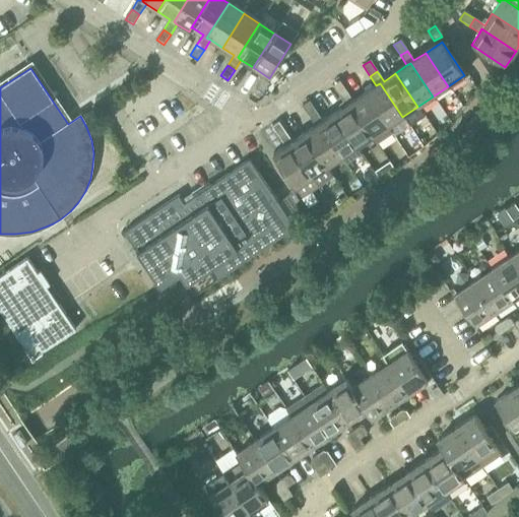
[(255,89),(262,94),(269,83),(262,79),(255,89)]
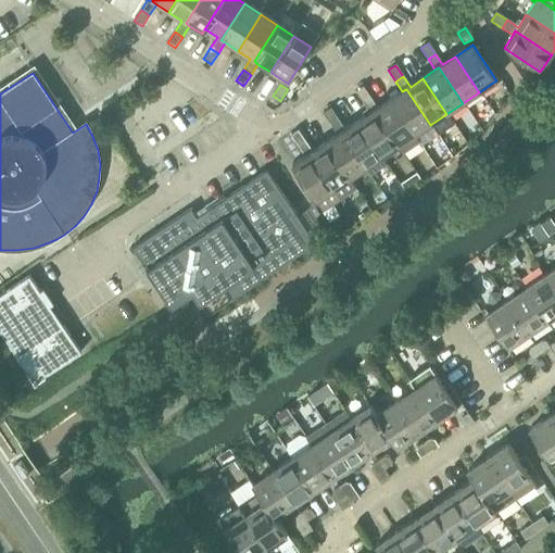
[(362,103),(369,98),(363,87),(355,92),(362,103)]
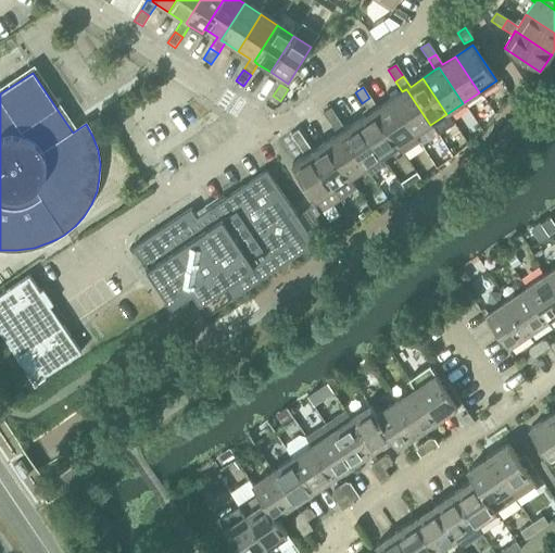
[(390,100),(414,136),(430,125),(406,89),(402,91),(390,100)]
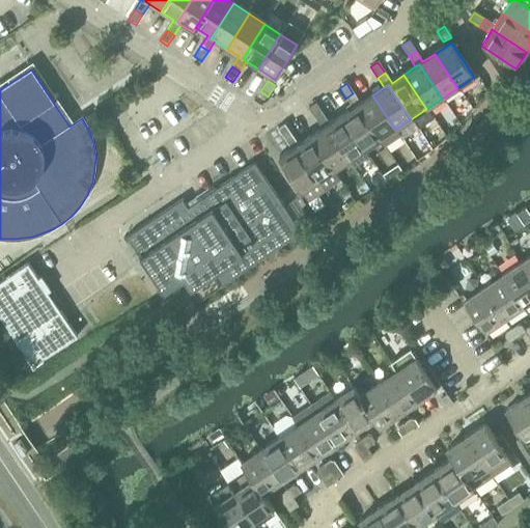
[(353,93),(345,99),(353,109),(357,106),(380,141),(384,147),(400,137),(395,130),(372,95),(360,104),(353,93)]
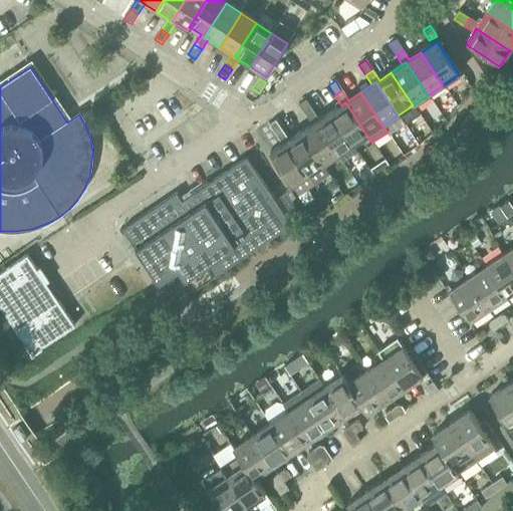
[(305,115),(312,110),(305,100),(298,105),(305,115)]
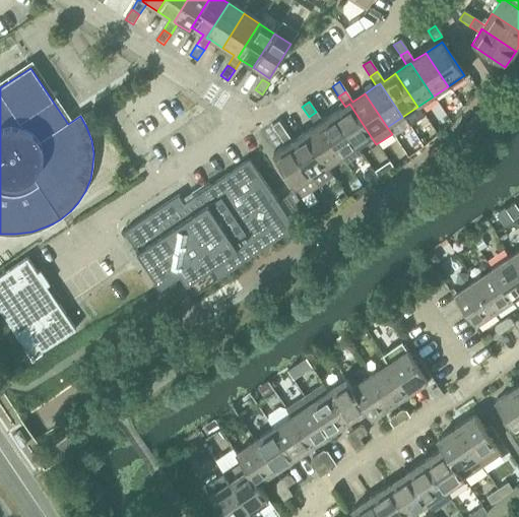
[(334,114),(357,148),(372,138),(349,104),(345,107),(334,114)]
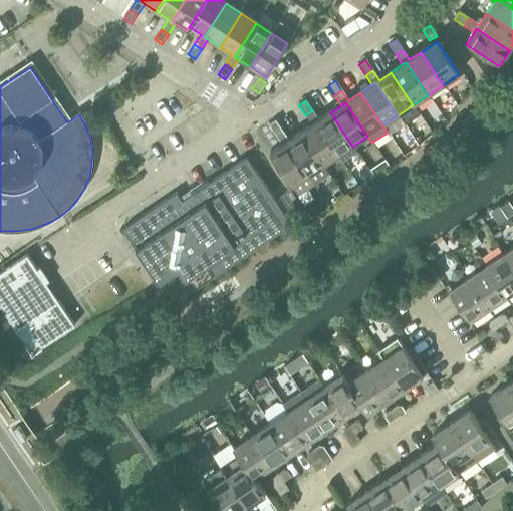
[(312,110),(305,115),(311,125),(315,122),(337,157),(341,163),(356,153),(352,147),(330,112),(318,120),(312,110)]
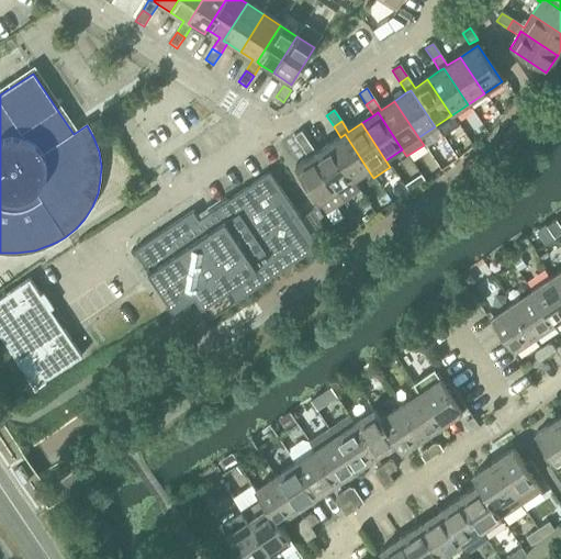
[(301,148),(309,144),(301,132),(293,137),(301,148)]
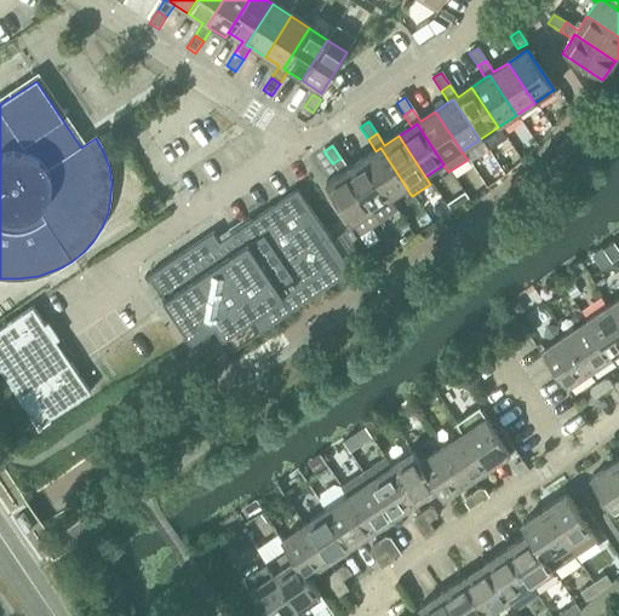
[(362,161),(389,201),(407,189),(380,148),(376,151),(362,161)]
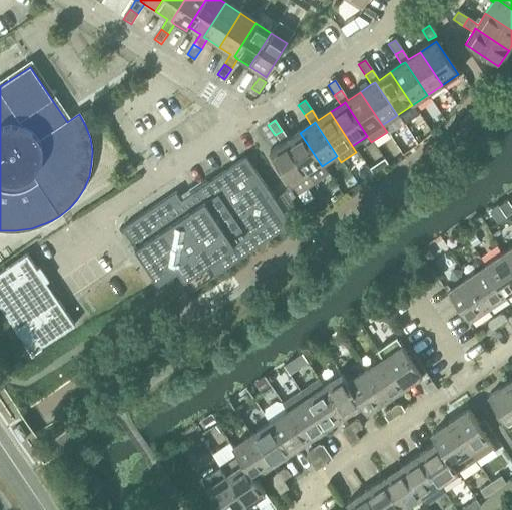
[(282,131),(275,135),(281,145),(285,143),(307,176),(313,184),(328,174),(322,166),(300,133),(288,140),(282,131)]
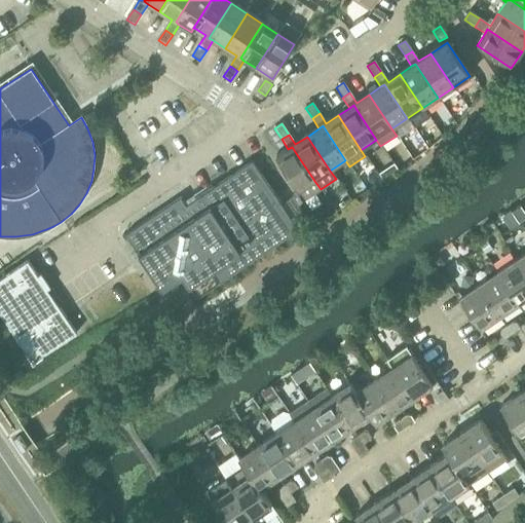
[(288,149),(275,157),(304,199),(321,189),(314,181),(292,147),(288,149)]
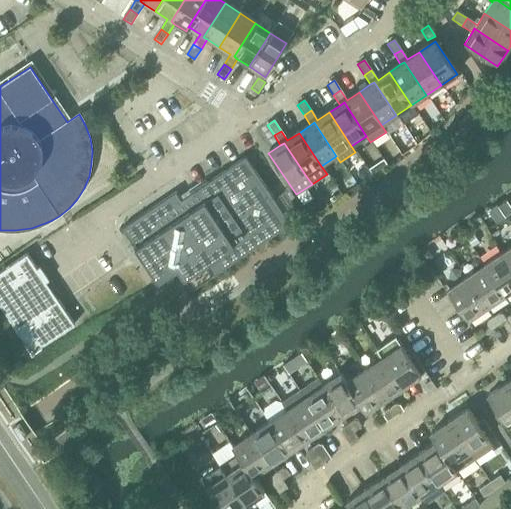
[(290,225),(245,158),(181,201),(175,193),(121,230),(158,283),(177,271),(191,292),(290,225)]
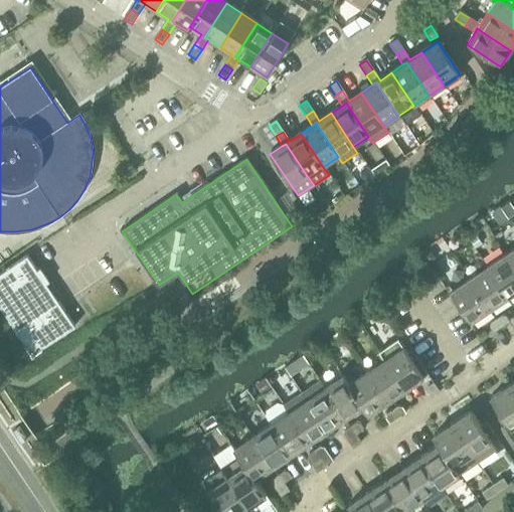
[(473,235),(466,239),(471,248),(478,244),(473,235)]
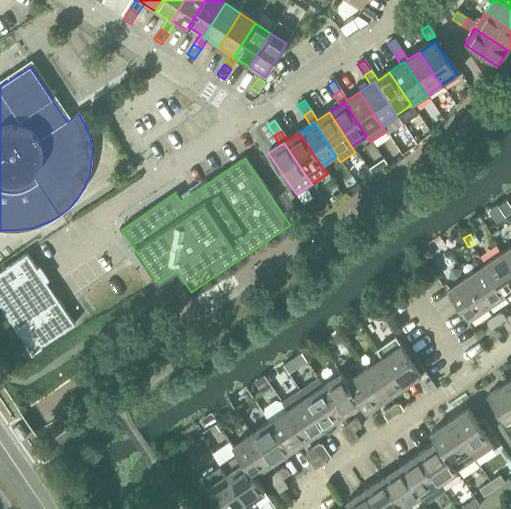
[(510,248),(502,255),(510,268),(510,248)]
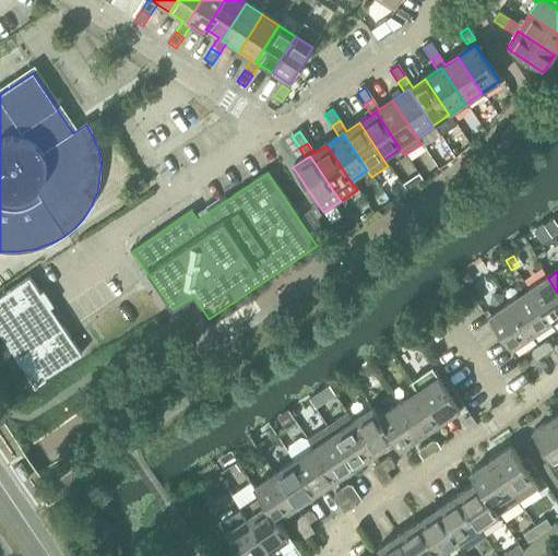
[(0,335),(24,371),(44,358),(70,340),(28,279),(0,297),(0,335)]
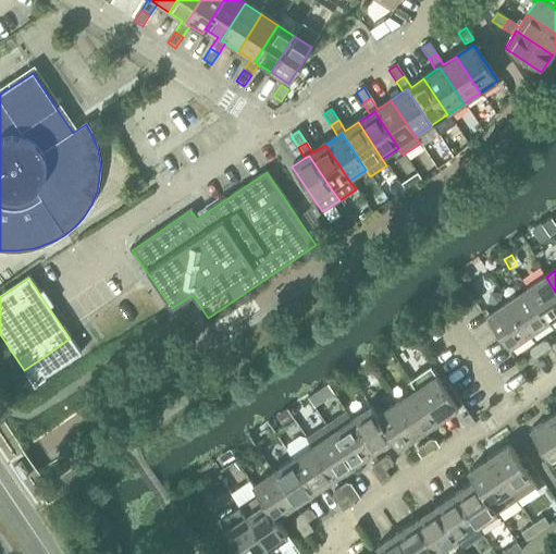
[(527,290),(548,322),(555,317),(555,292),(546,278),(527,290)]
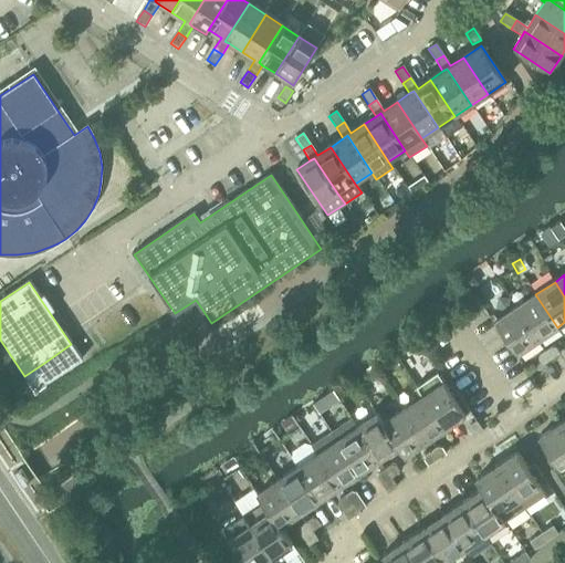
[(515,308),(537,341),(557,327),(535,294),(515,308)]
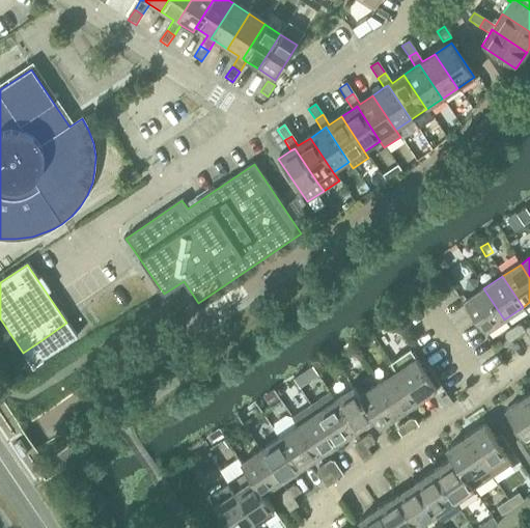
[(504,320),(483,288),(465,302),(485,333),(504,320)]
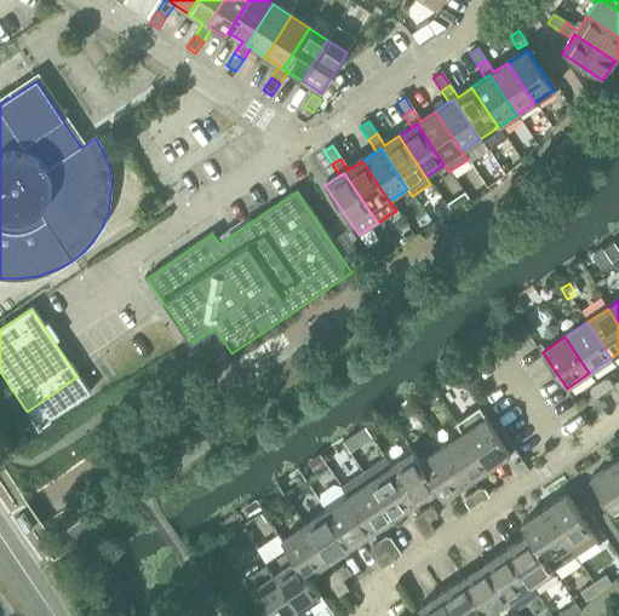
[(597,385),(603,395),(614,389),(609,381),(603,380),(597,385)]
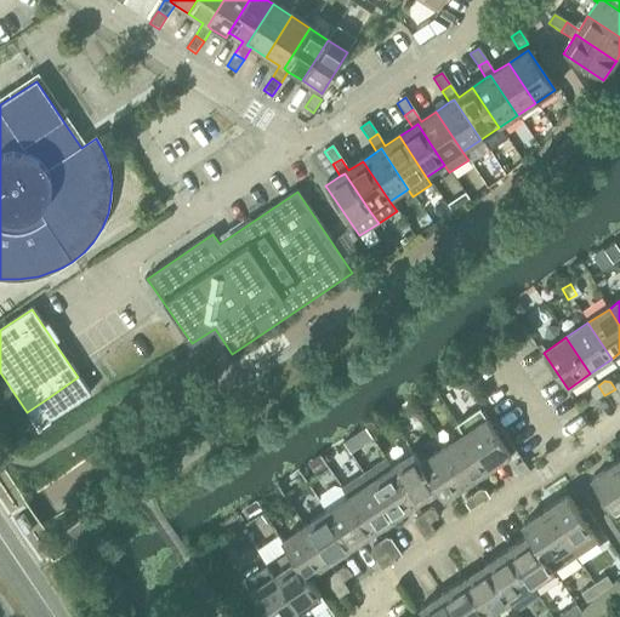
[(604,395),(598,386),(591,390),(590,395),(595,403),(604,395)]
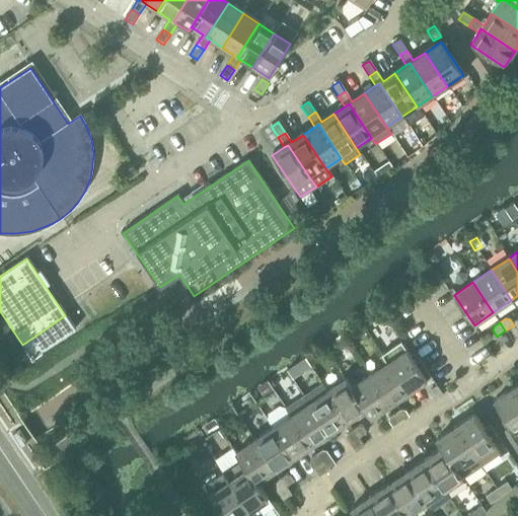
[(387,364),(408,394),(427,381),(400,343),(382,356),(387,364)]
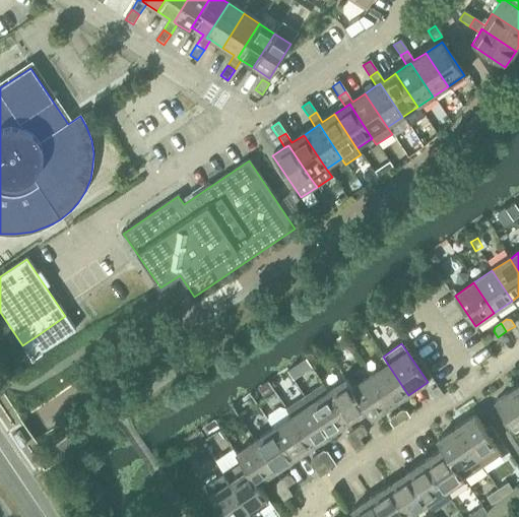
[(370,377),(390,407),(408,395),(388,365),(370,377)]
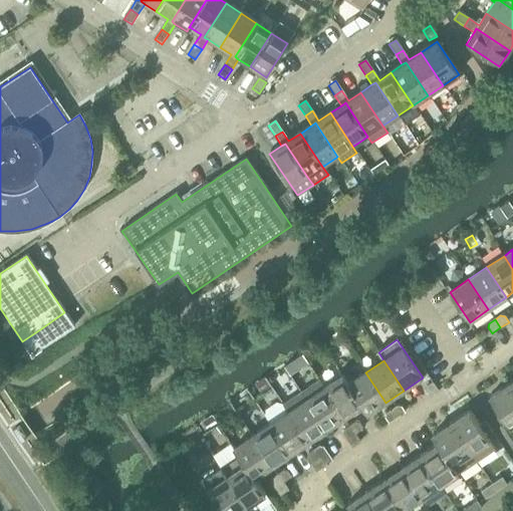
[(365,372),(348,385),(347,385),(361,407),(366,416),(386,403),(365,372)]
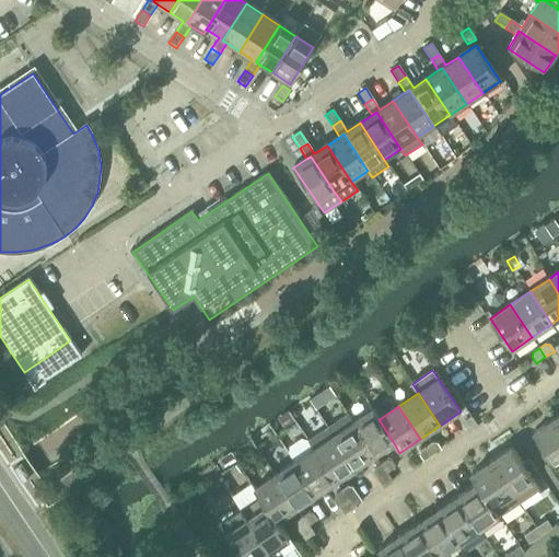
[(373,410),(353,424),(352,424),(374,456),(394,443),(379,419),(380,419),(373,410)]
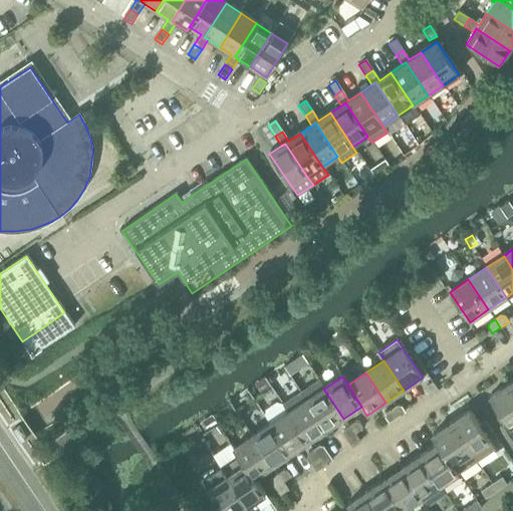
[(266,378),(258,384),(266,395),(273,390),(266,378)]
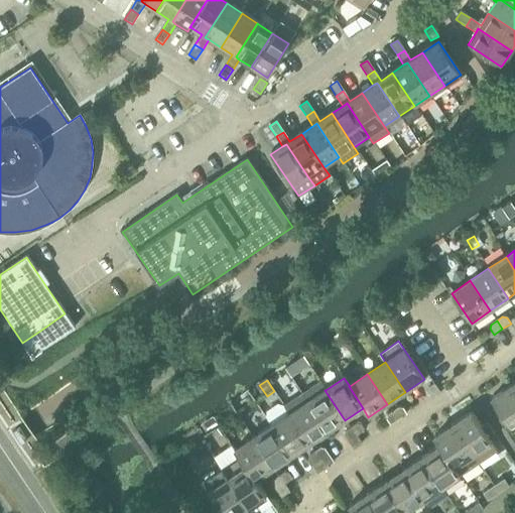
[(301,396),(327,432),(345,420),(325,390),(326,390),(320,383),(301,396)]
